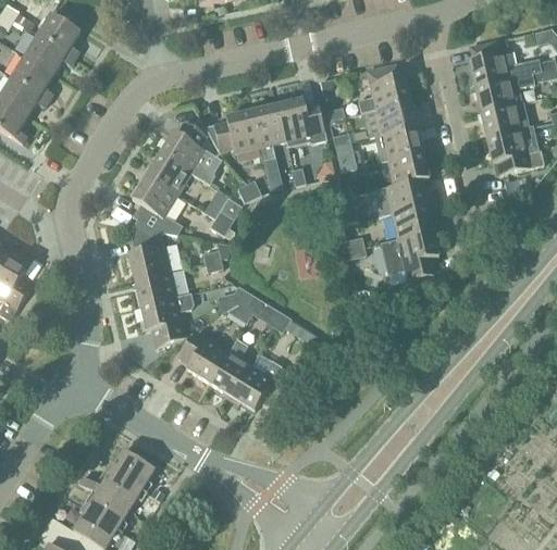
[(223,3),(214,5),(217,13),(225,11),(223,3)]
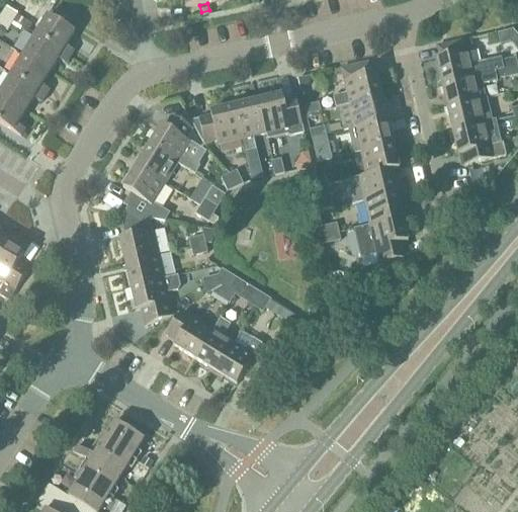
[(2,12),(12,18),(17,10),(7,4),(3,11),(2,12)]
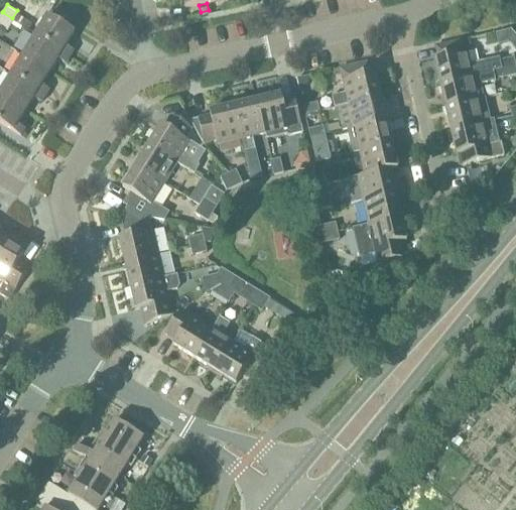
[(12,18),(2,12),(3,11),(0,8),(0,20),(8,25),(12,18)]
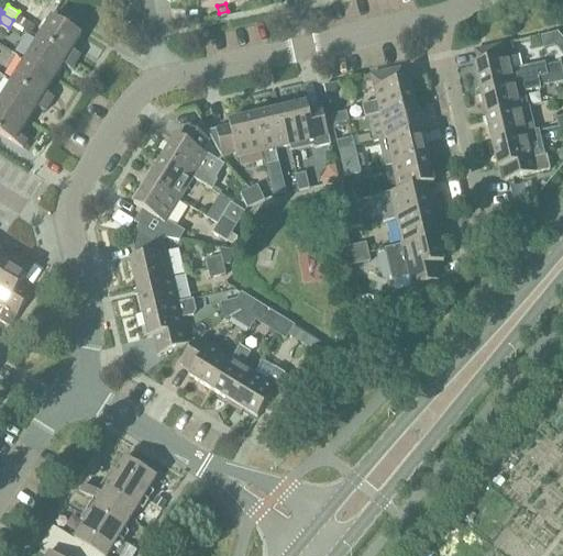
[(19,11),(13,20),(29,30),(34,21),(19,11)]
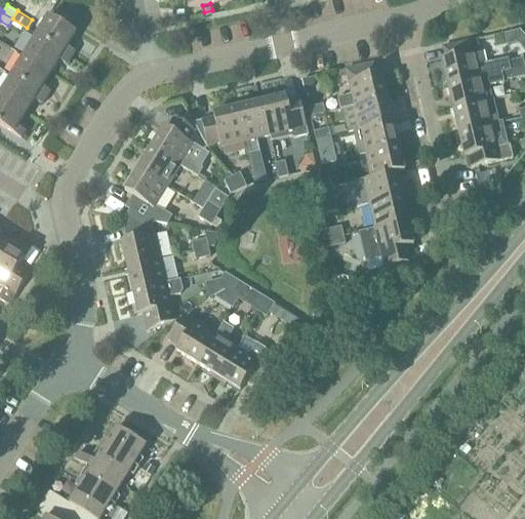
[(34,32),(70,54),(74,47),(66,42),(75,29),(47,11),(34,32)]
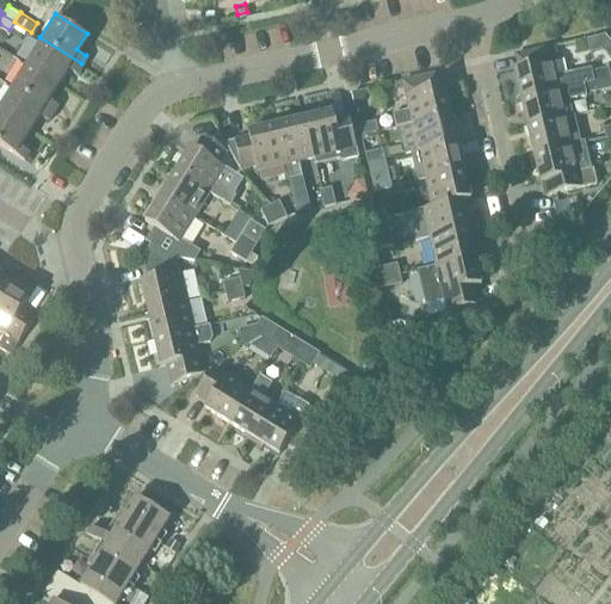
[(610,36),(605,30),(588,34),(591,45),(603,43),(610,51),(610,36)]
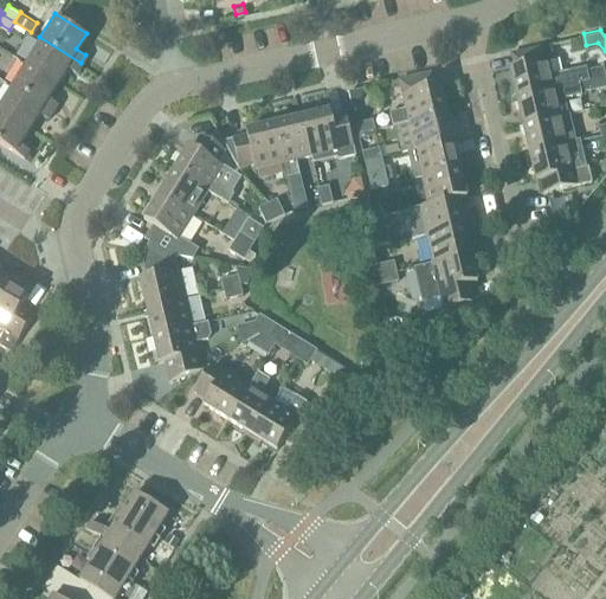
[(76,70),(81,63),(39,37),(25,59),(58,79),(68,64),(76,70)]
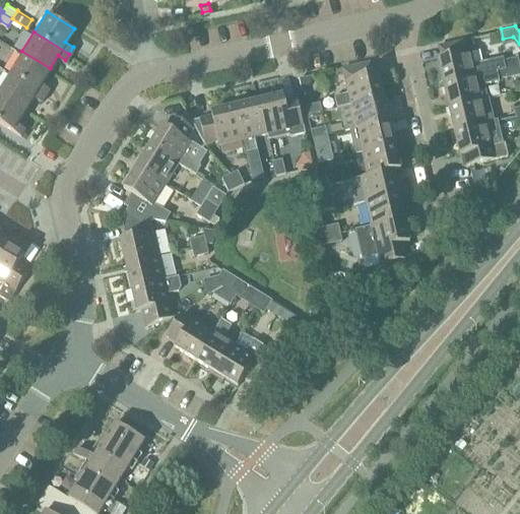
[(497,67),(506,65),(519,61),(519,52),(517,53),(518,54),(505,57),(504,54),(473,61),(467,36),(441,43),(443,54),(437,56),(443,80),(475,72),(497,67)]
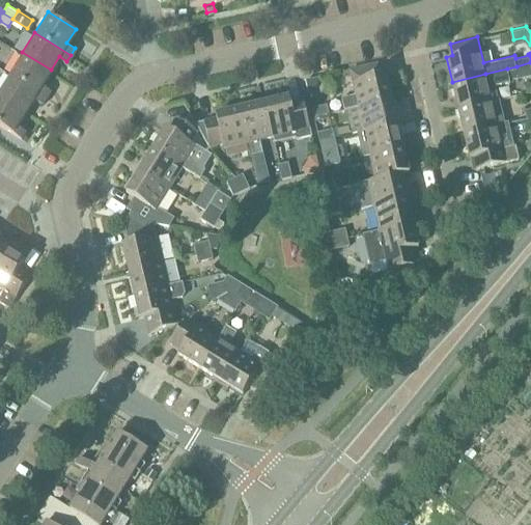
[(43,83),(51,70),(22,52),(10,72),(46,93),(50,87),(43,83)]
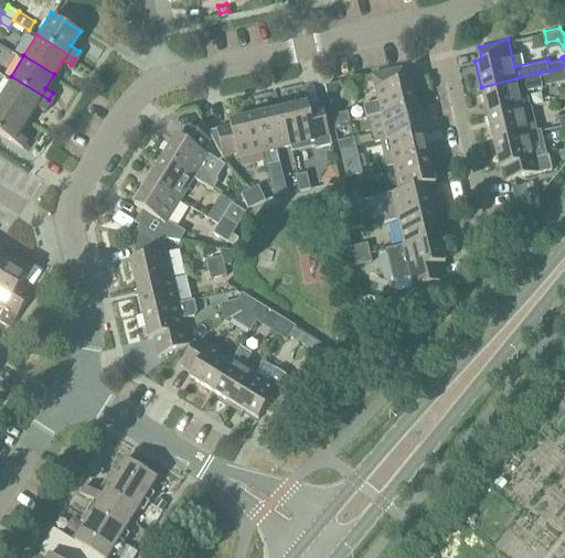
[(381,110),(415,102),(409,76),(406,77),(403,62),(371,70),(377,97),(364,100),(368,114),(381,110)]
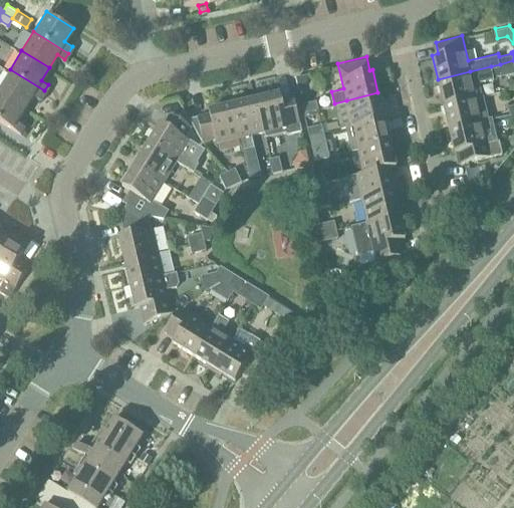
[(513,62),(513,60),(500,64),(503,73),(513,70),(513,62)]
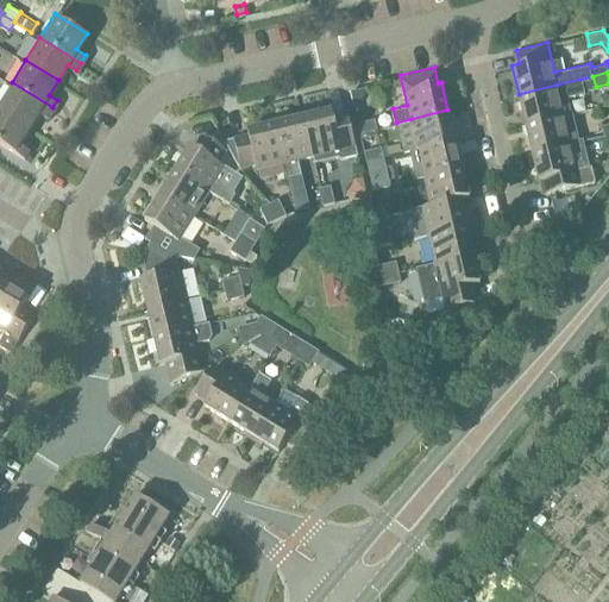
[(521,106),(525,121),(564,112),(571,111),(567,95),(585,92),(582,79),(557,85),(519,94),(521,106)]
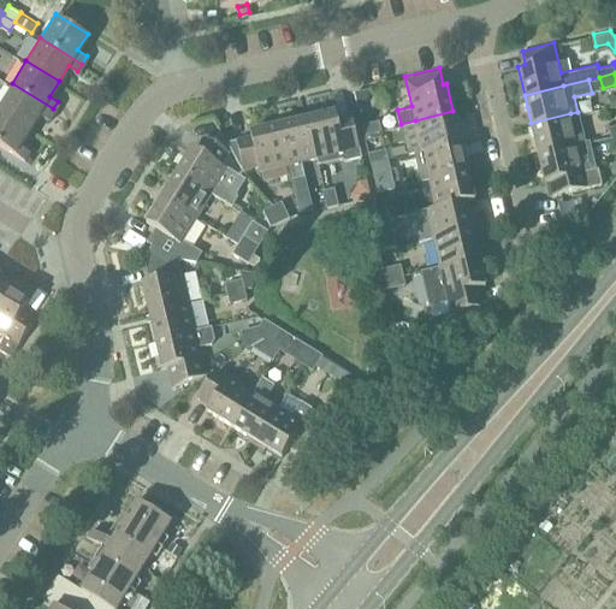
[(48,117),(53,108),(12,83),(0,100),(0,107),(30,126),(40,111),(48,117)]
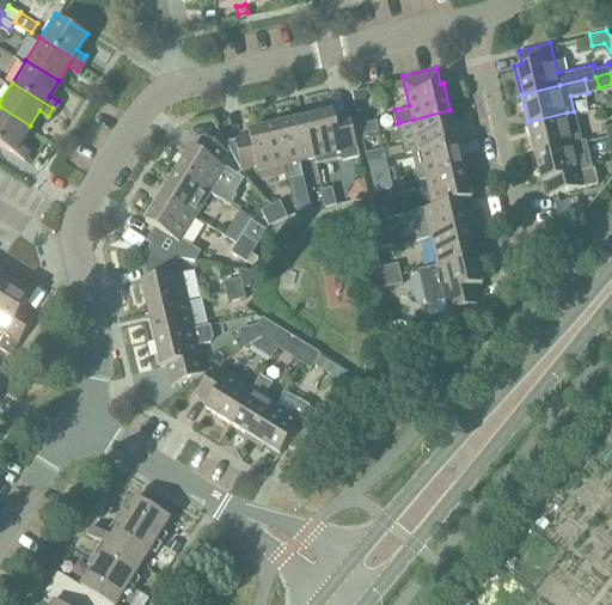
[(19,141),(30,126),(0,107),(0,140),(23,156),(29,147),(19,141)]
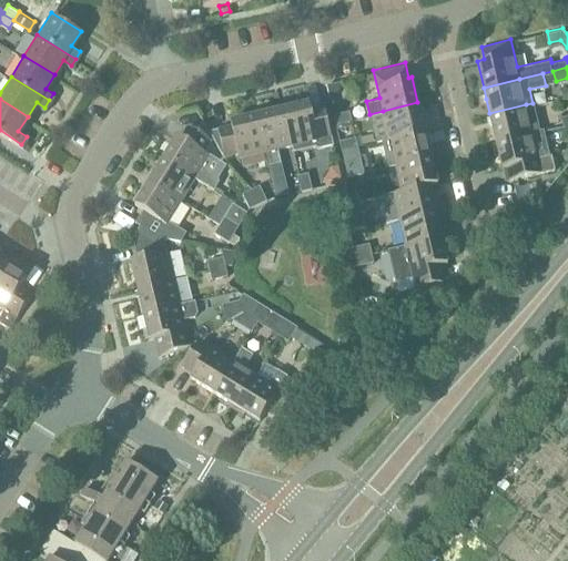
[(308,99),(283,105),(292,142),(293,148),(315,143),(320,144),(333,141),(324,101),(310,104),(308,99)]
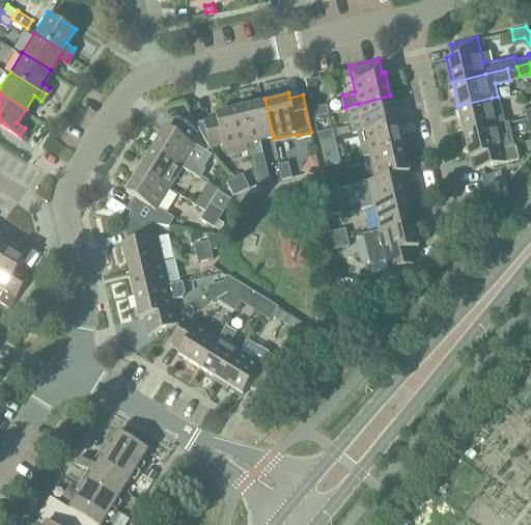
[(364,129),(396,120),(390,95),(358,104),(364,129)]
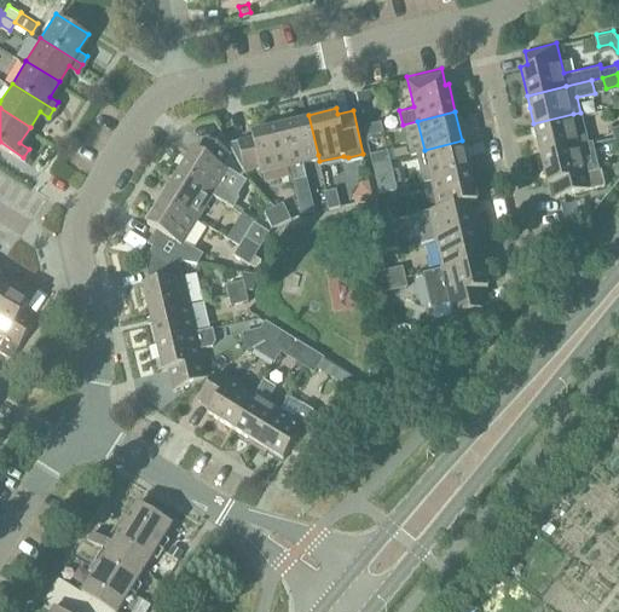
[(541,153),(580,143),(573,114),(533,123),(541,153)]
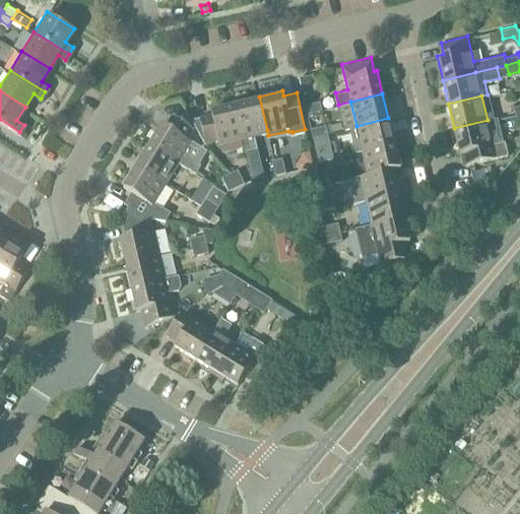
[(254,133),(267,130),(259,97),(235,103),(243,136),(246,148),(257,145),(254,133)]
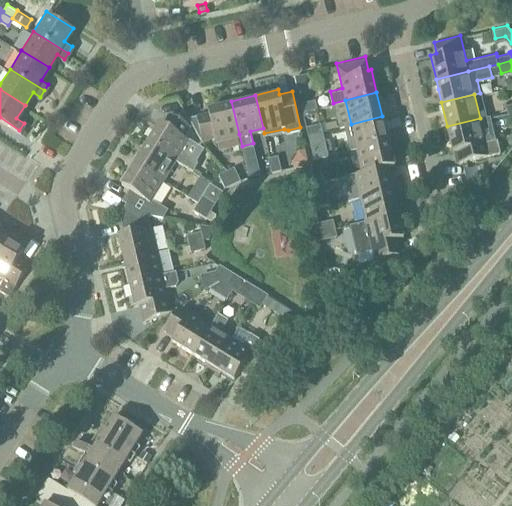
[(303,110),(317,107),(315,97),(300,101),(303,110)]
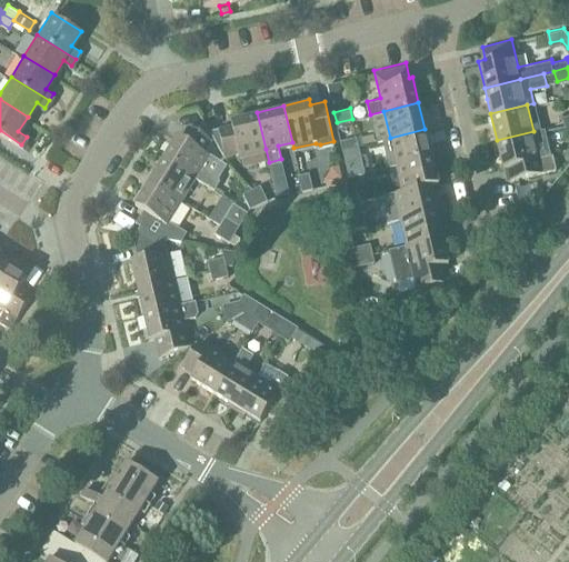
[(240,154),(266,149),(257,112),(231,118),(232,122),(209,128),(223,154),(239,151),(240,154)]
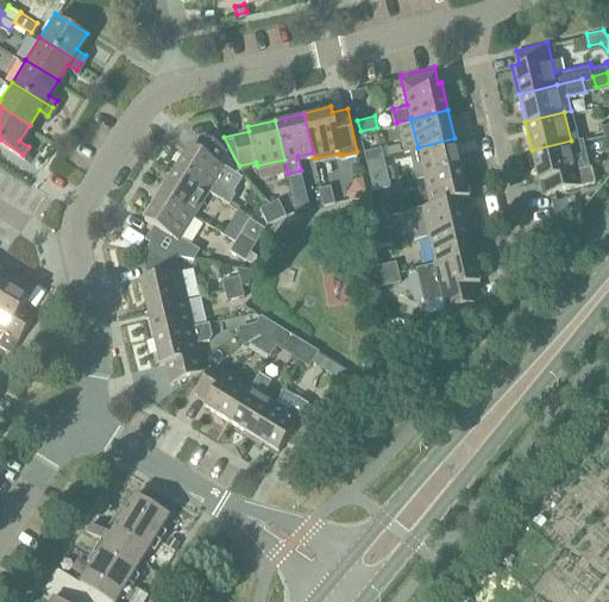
[(174,168),(208,189),(228,201),(234,192),(234,187),(223,180),(230,168),(219,161),(226,149),(202,133),(194,146),(189,143),(174,168)]
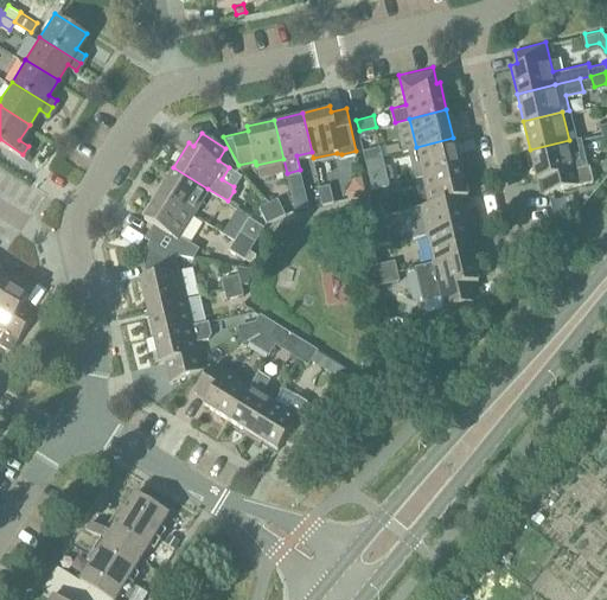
[(569,140),(530,150),(537,177),(542,176),(544,190),(593,179),(589,163),(588,163),(581,136),(569,140)]
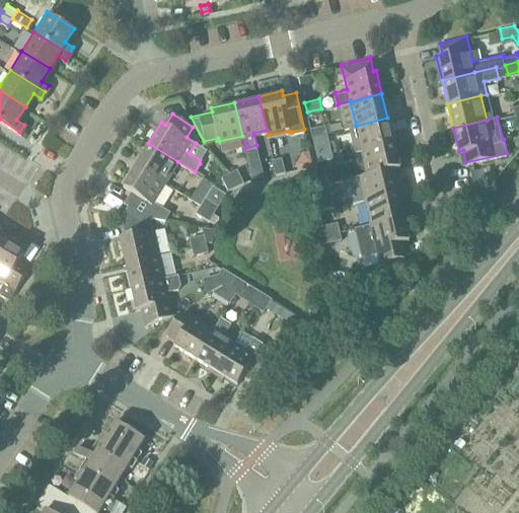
[(361,149),(393,142),(387,118),(356,126),(361,149)]
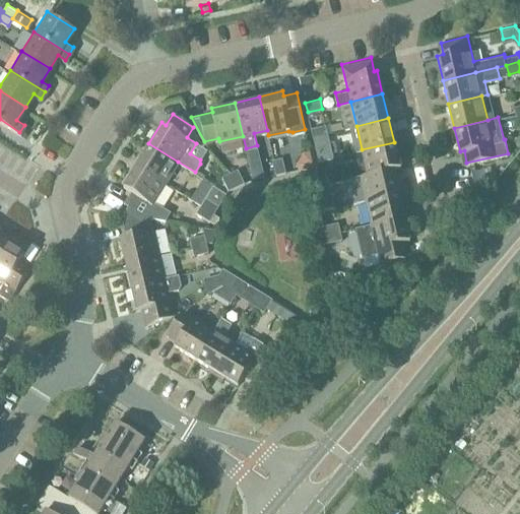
[(313,136),(328,132),(326,125),(311,129),(313,136)]
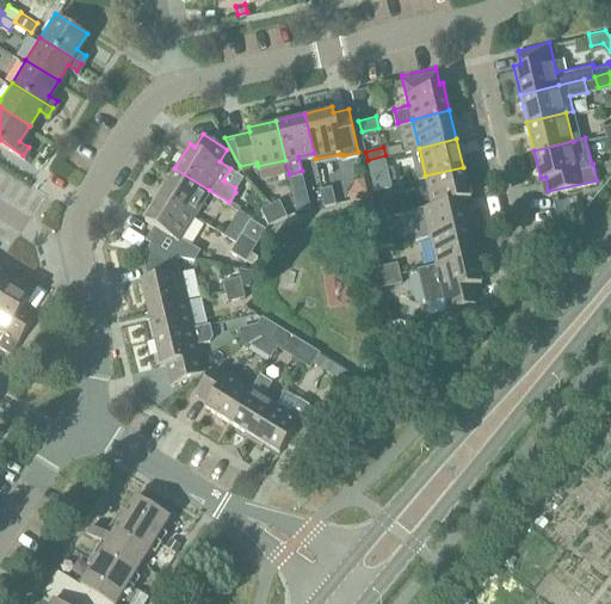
[(386,155),(368,160),(370,168),(388,164),(386,155)]
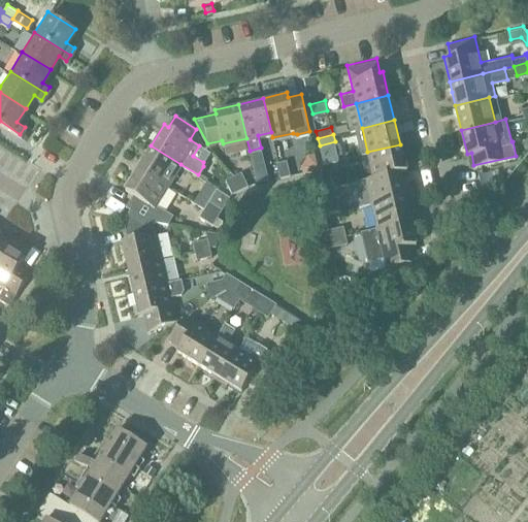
[(398,169),(399,170),(406,168),(400,144),(367,152),(373,175),(398,169)]
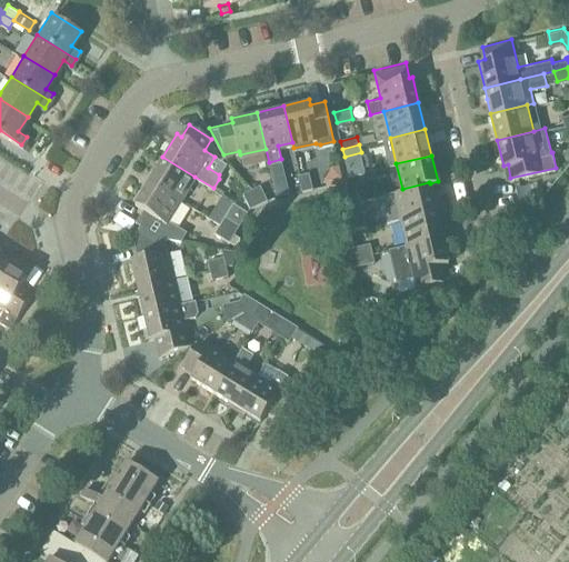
[(180,199),(195,177),(162,157),(148,180),(180,199)]
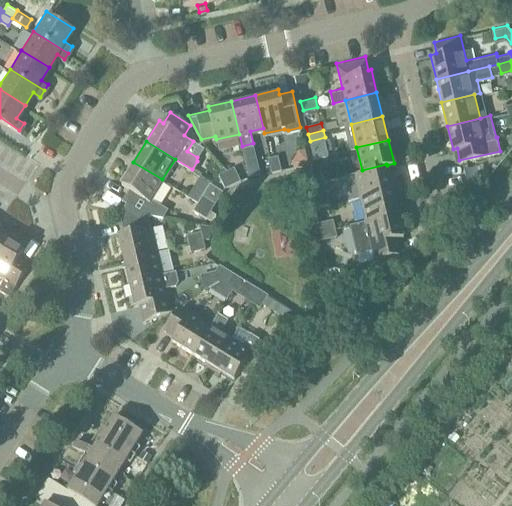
[(293,144),(295,162),(308,160),(306,143),(293,144)]
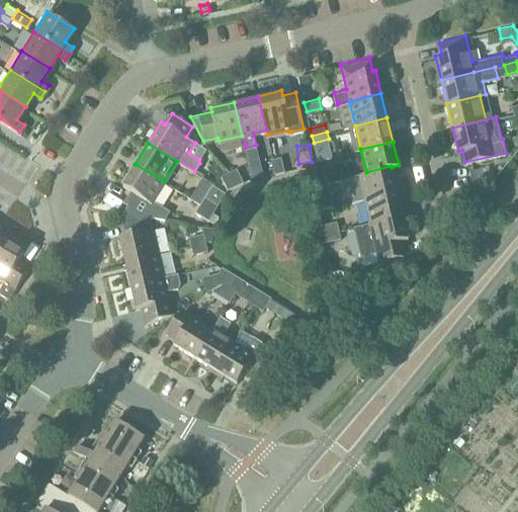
[(272,157),(275,171),(284,169),(281,155),(272,157)]
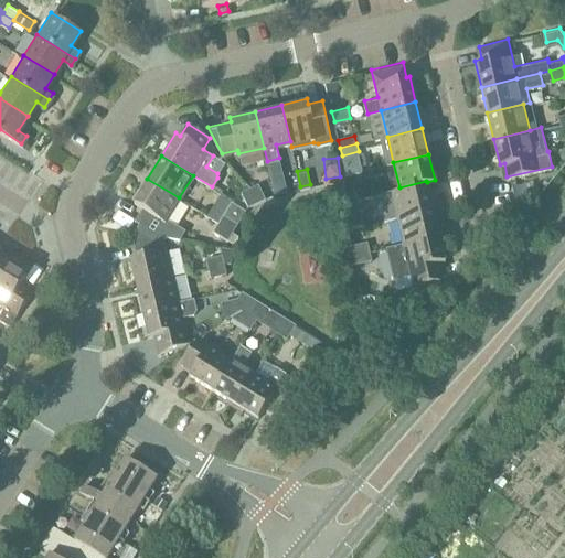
[(166,218),(179,197),(147,179),(132,201),(141,206),(135,218),(139,222),(135,228),(162,234),(171,222),(166,218)]
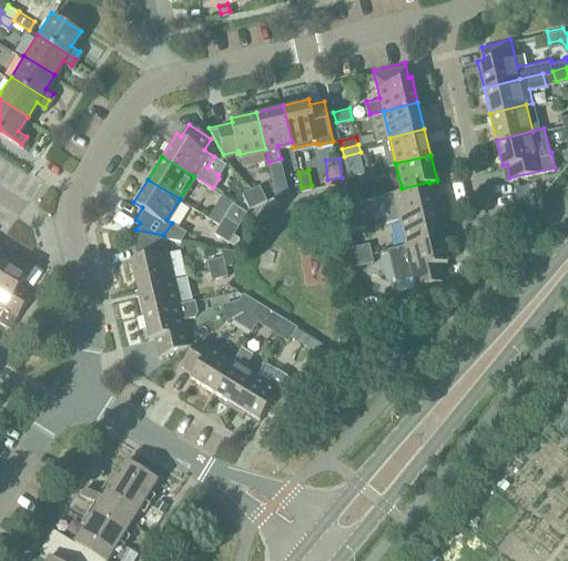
[(435,208),(429,183),(428,182),(402,189),(392,191),(398,217),(435,208)]
